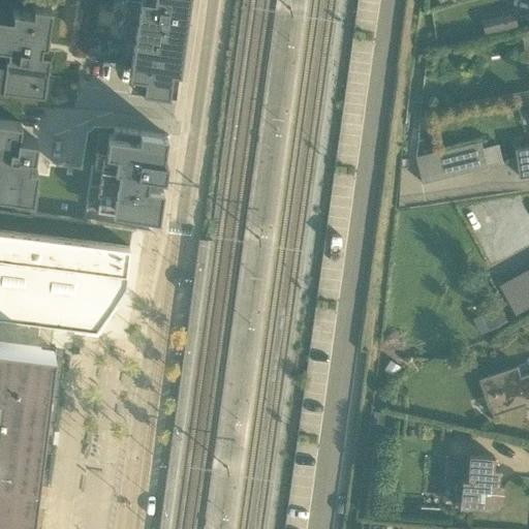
[(184,21),(187,0),(126,0),(118,64),(176,72),(182,28),(175,27),(176,20),(184,21)]
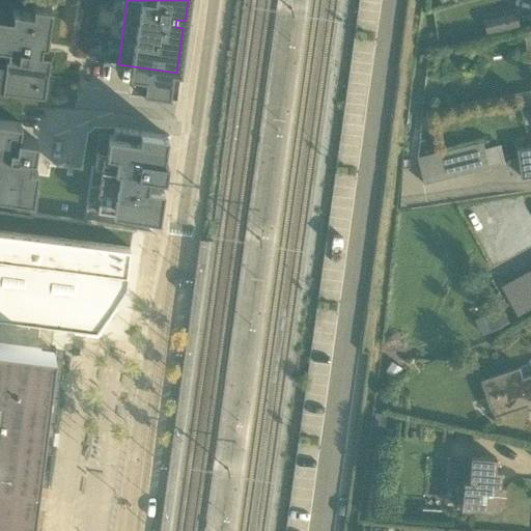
[(360,0),(356,36),(376,38),(381,0),(360,0)]
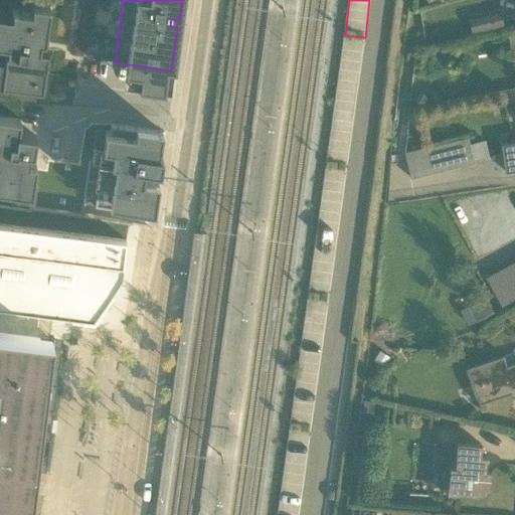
[(42,41),(47,6),(30,4),(29,12),(11,9),(10,17),(0,15),(0,44),(6,45),(5,53),(3,52),(2,59),(0,58),(0,88),(6,89),(6,83),(43,90),(47,67),(43,66),(45,51),(36,50),(38,41),(42,41)]
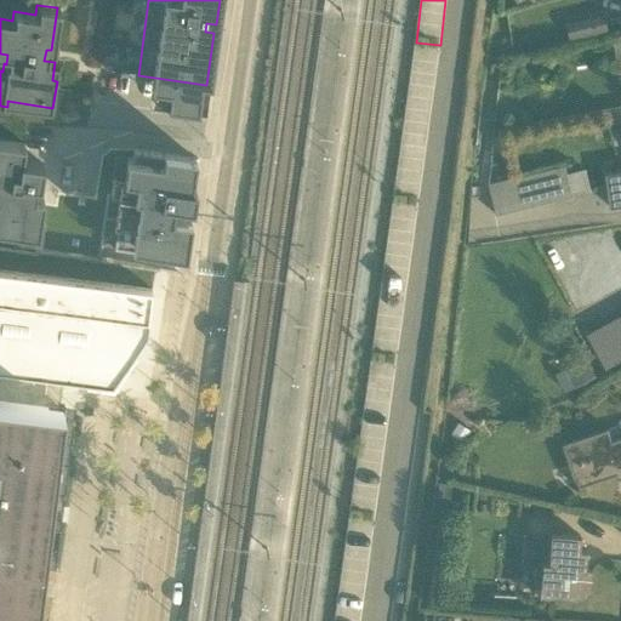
[(604,13),(565,23),(570,41),(608,33),(604,13)]
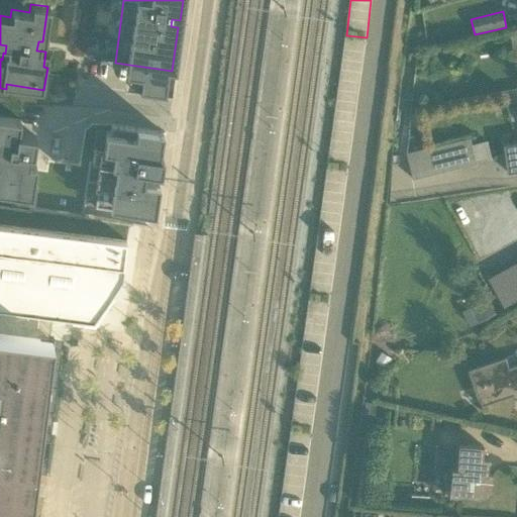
[(0,191),(31,196),(34,179),(32,178),(34,167),(27,165),(29,154),(32,154),(34,137),(14,134),(17,131),(19,120),(0,117),(0,191)]
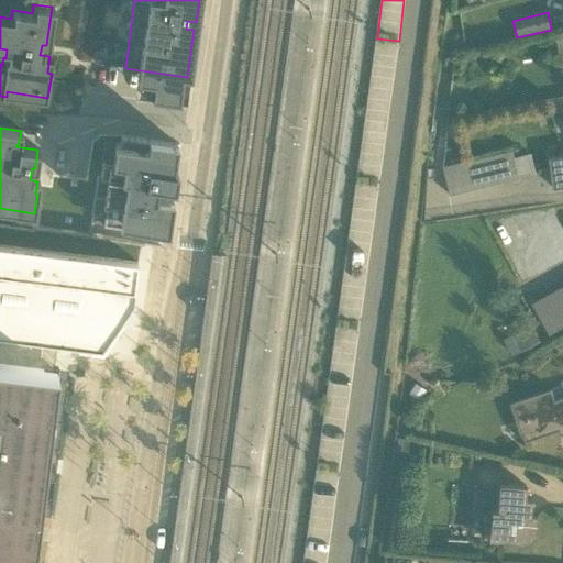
[(172,172),(176,144),(120,136),(118,144),(113,143),(110,164),(101,163),(99,177),(105,178),(100,203),(103,203),(101,223),(163,232),(164,219),(168,220),(172,201),(150,198),(148,202),(143,202),(145,186),(173,189),(176,173),(172,172)]
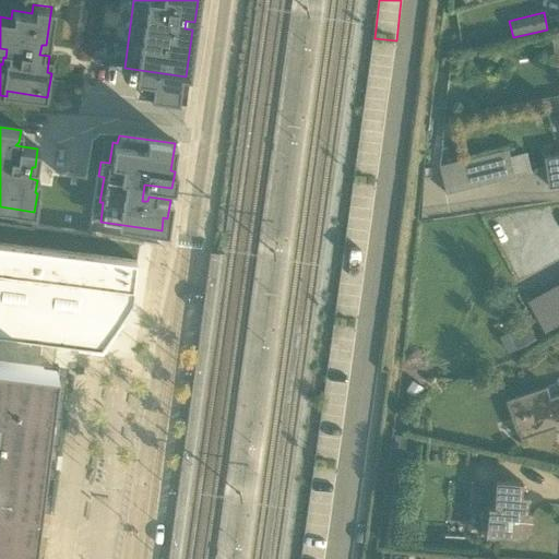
[(508,150),(438,167),(444,194),(532,173),(526,152),(510,156),(508,150)]
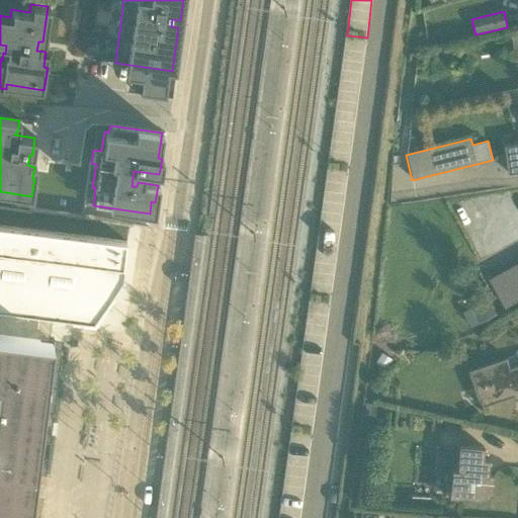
[(517,144),(505,146),(509,173),(517,171),(517,144)]
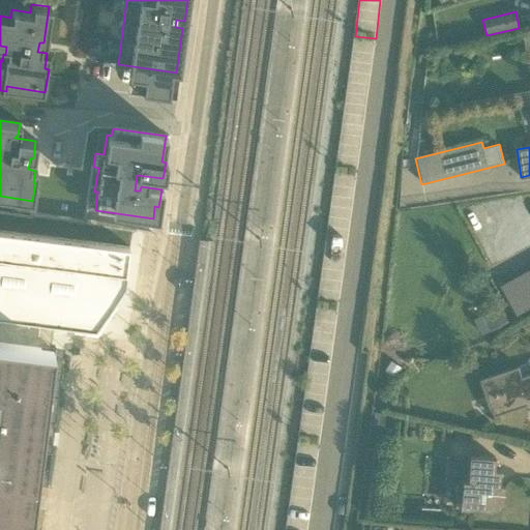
[(127,245),(0,229),(0,316),(91,329),(121,285),(127,245)]
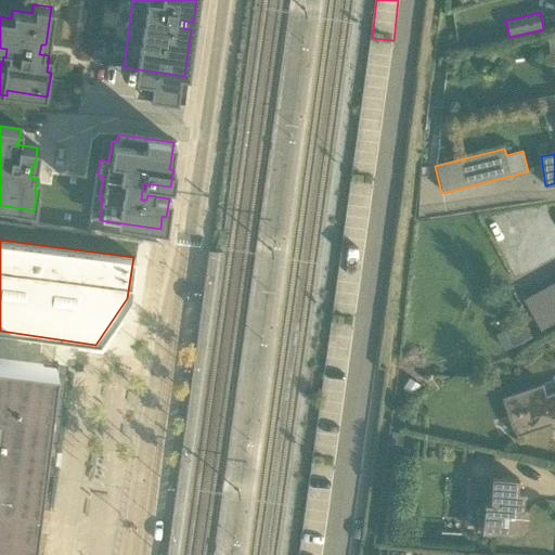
[(554,275),(521,292),(538,326),(554,318),(554,275)]
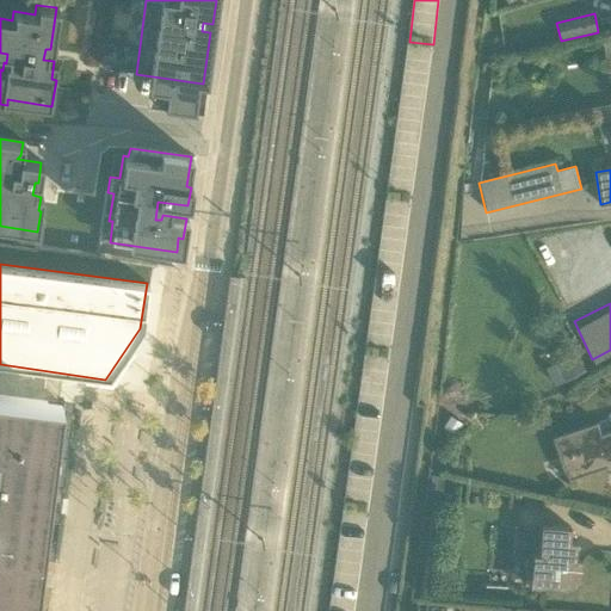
[(562,376),(584,368),(579,353),(556,362),(562,376)]
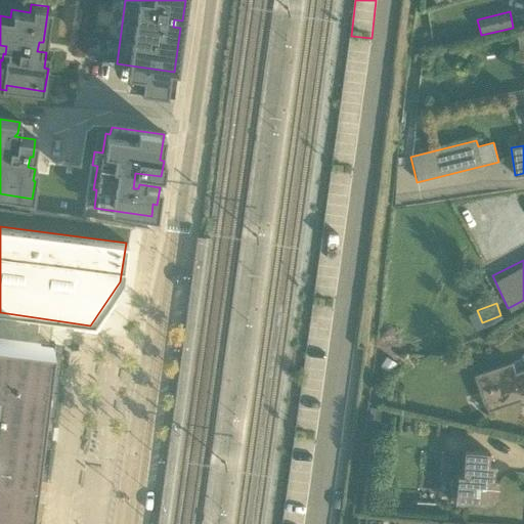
[(0,523),(29,523),(52,339),(0,334),(0,523)]
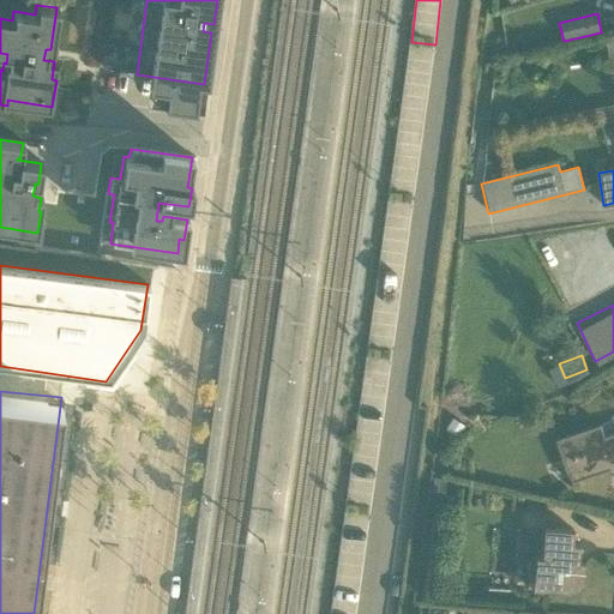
[(613,433),(605,437),(601,425),(555,439),(570,482),(605,470),(609,474),(613,471),(613,433)]
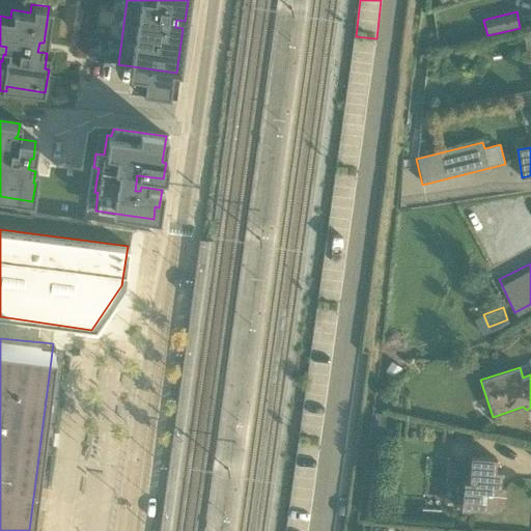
[(505,488),(499,487),(500,471),(494,471),(495,458),(469,456),(467,482),(463,482),(460,511),(496,514),(504,507),(505,488)]
